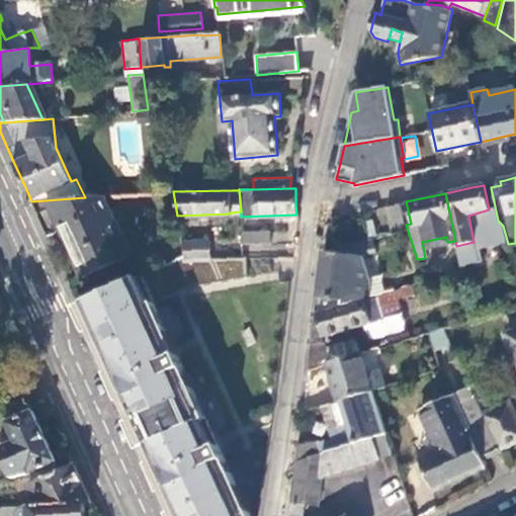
[(85,197),(31,201),(40,222),(47,234),(61,229),(82,276),(129,255),(101,196),(85,197)]
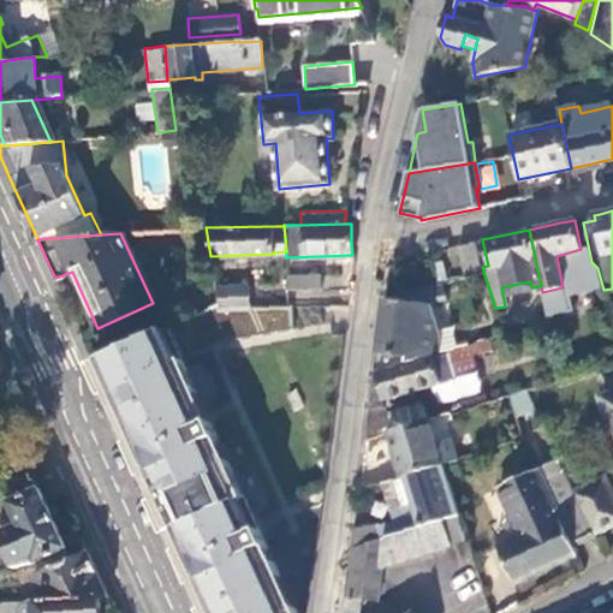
[(480,271),(475,242),(458,245),(464,273),(480,271)]
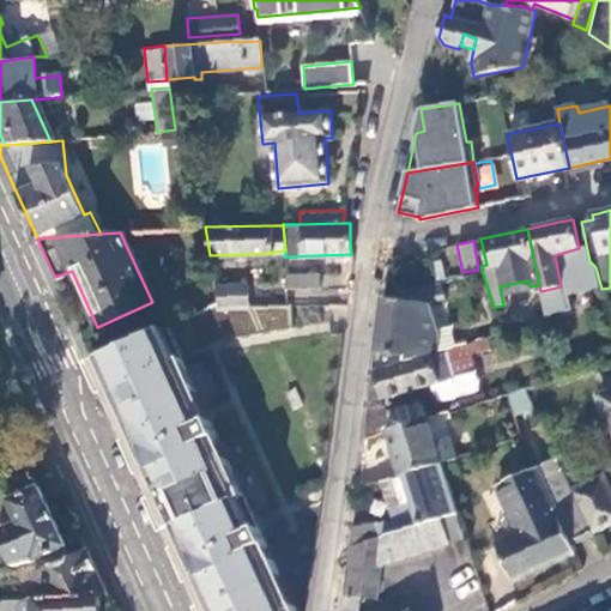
[(319,270),(286,270),(288,289),(320,288),(319,270)]
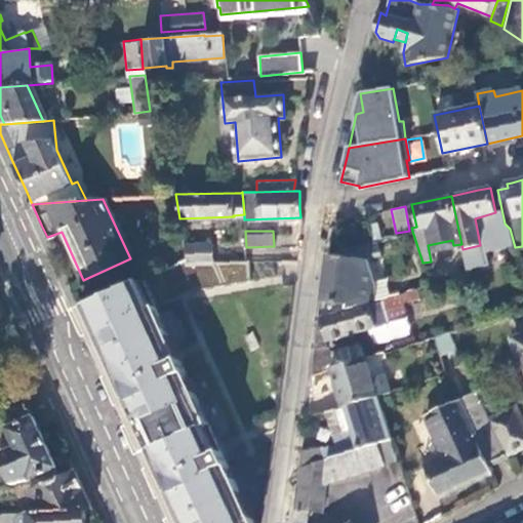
[(374,242),(367,244),(370,253),(376,252),(374,242)]
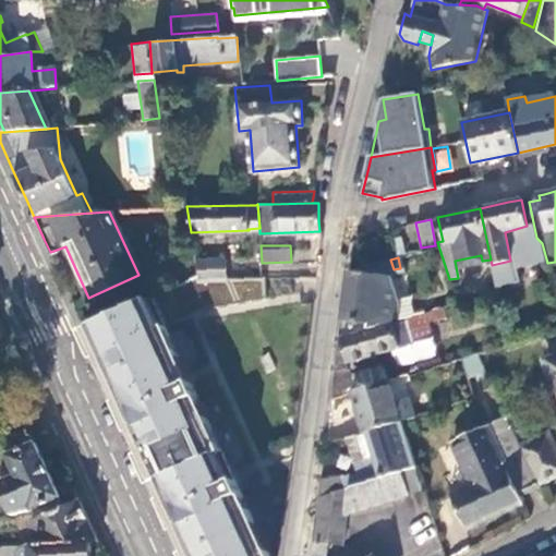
[(197,258),(201,278),(227,277),(226,258),(197,258)]
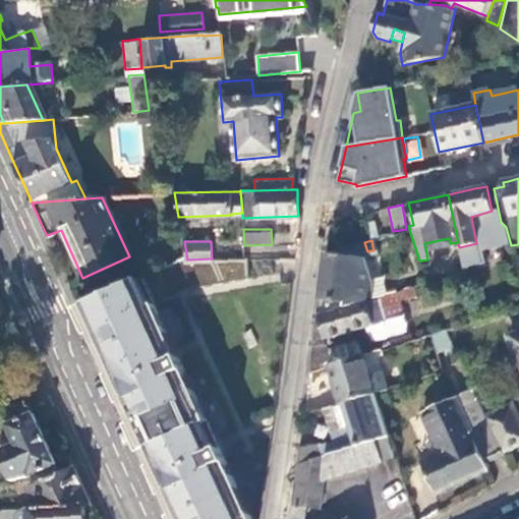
[(327,252),(325,252),(322,275),(316,313),(371,298),(368,287),(373,274),(367,251),(364,242),(327,252)]
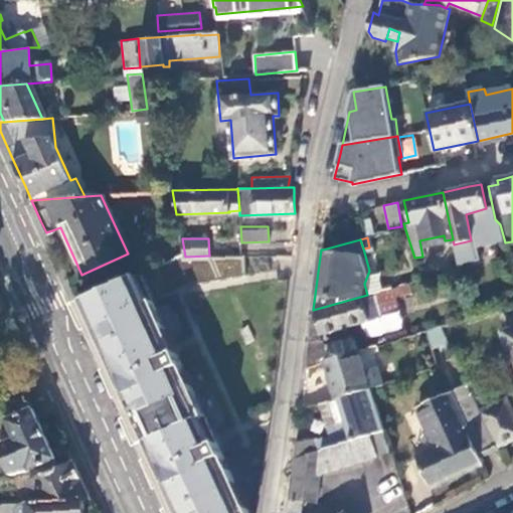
[(244,254),(249,272),(271,266),(267,249),(244,254)]
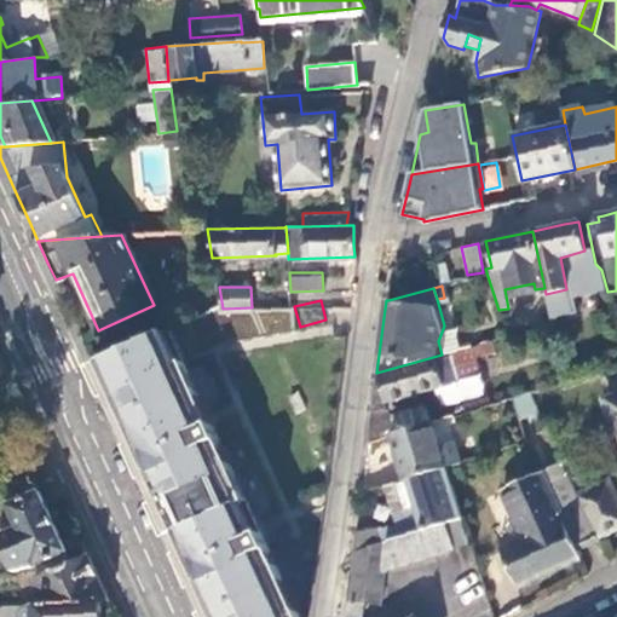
[(209,310),(168,328),(178,350),(212,335),(289,332),(289,306),(209,310)]
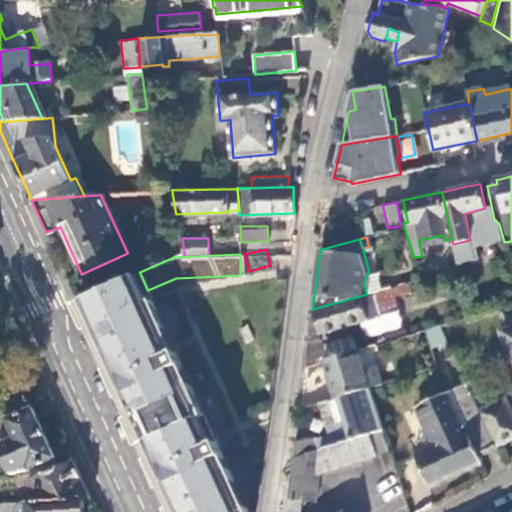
[(363,283),(366,294),(371,292),(380,290),(377,280),(385,270),(368,270),(363,283)]
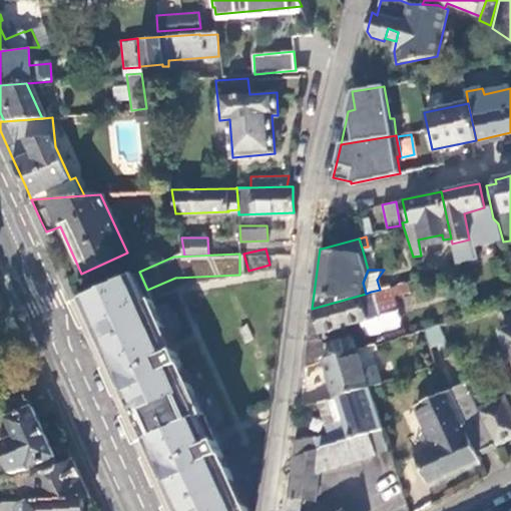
[(139,272),(78,302),(124,404),(158,487),(168,510),(249,510),(147,290),(139,272)]
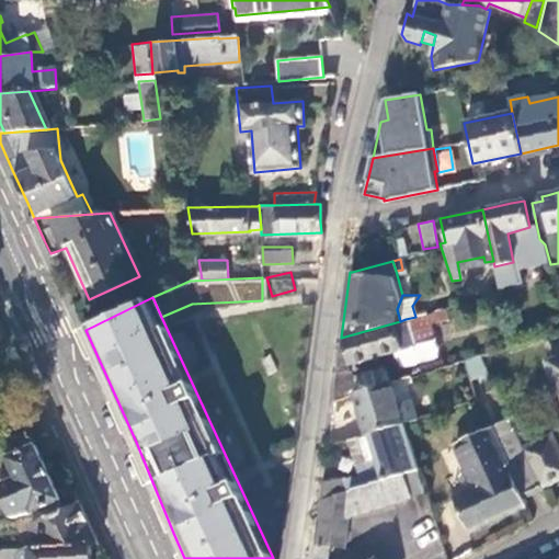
[(395,353),(399,369),(441,357),(431,324),(449,320),(446,308),(415,317),(406,319),(413,349),(395,353)]
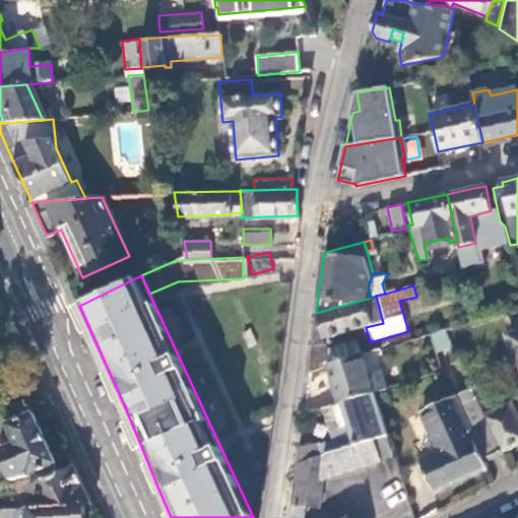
[(366,327),(383,323),(376,296),(371,298),(316,313),(314,335),(309,370),(327,365),(329,364),(324,346),(328,345),(327,339),(366,327)]
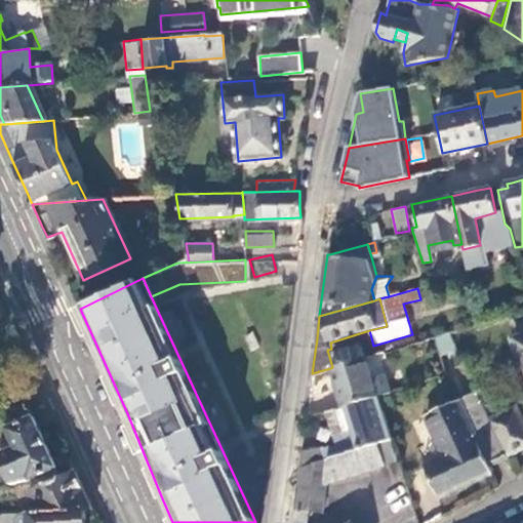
[(438,354),(454,349),(448,329),(432,334),(438,354)]
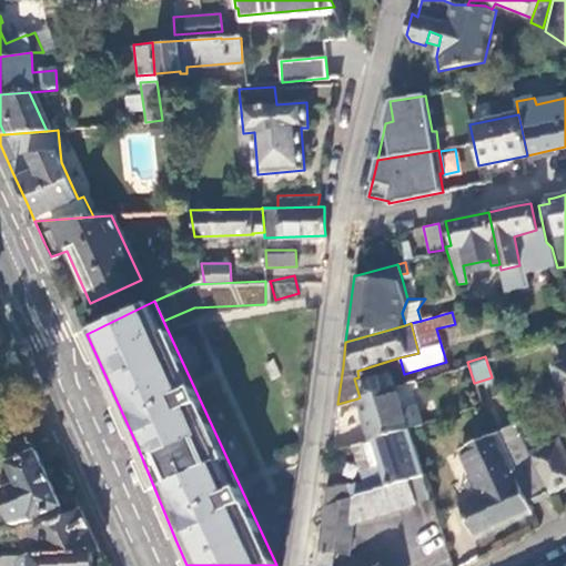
[(565,364),(554,367),(565,407),(565,364)]
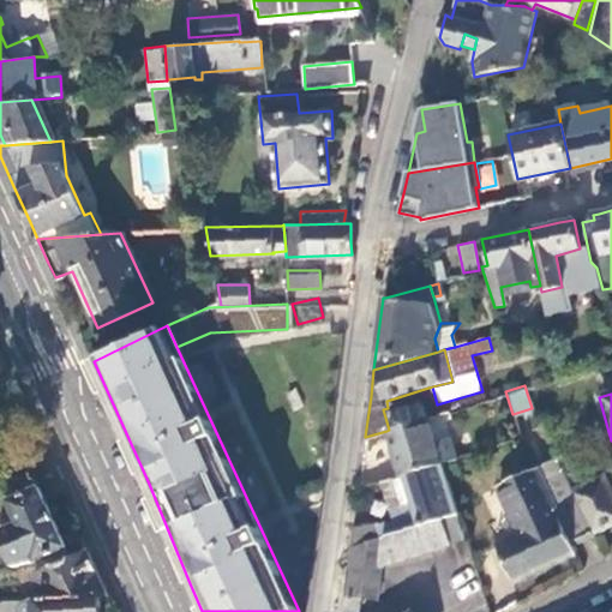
[(419,399),(388,408),(383,409),(389,430),(426,419),(419,399)]
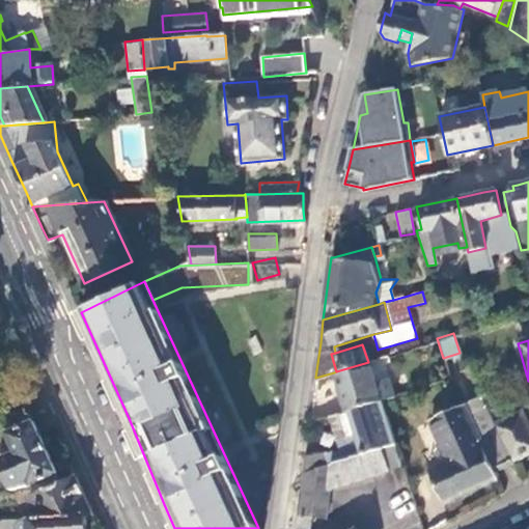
[(374,380),(368,362),(336,371),(334,372),(345,409),(349,408),(380,398),(394,394),(388,376),(374,380)]
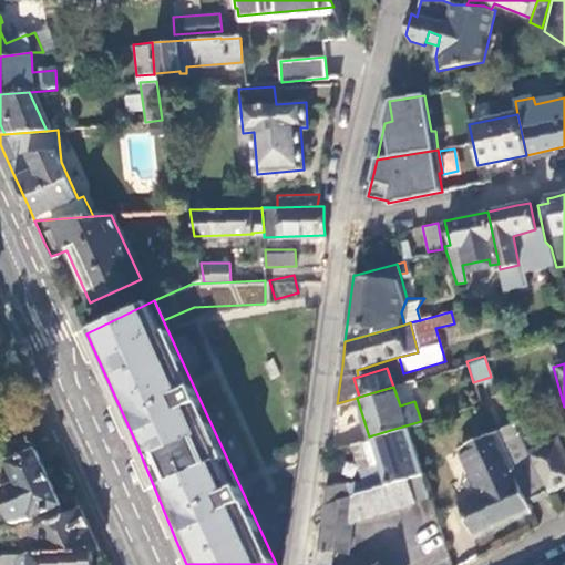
[(369,464),(358,468),(361,478),(327,488),(325,503),(406,479),(422,473),(406,425),(372,435),(380,461),(369,464)]
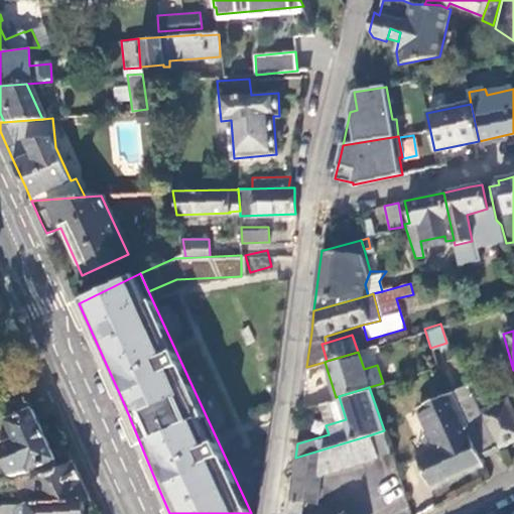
[(481,413),(473,398),(454,406),(447,395),(415,410),(433,451),(414,461),(428,490),(481,465),(477,457),(497,446),(481,413)]
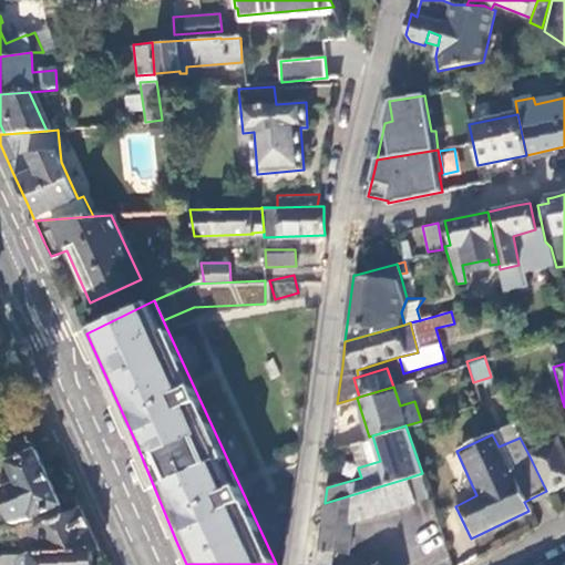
[(372,435),(369,437),(361,440),(369,464),(380,461),(372,435)]
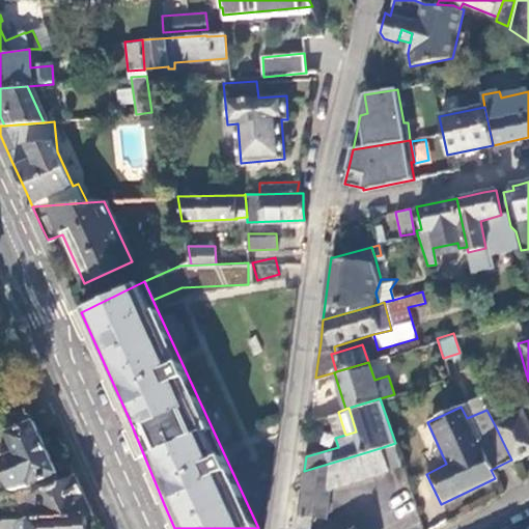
[(495,425),(511,460),(528,450),(528,430),(521,414),(495,425)]
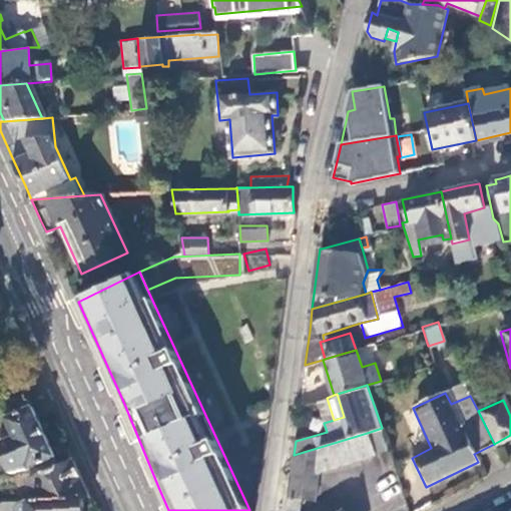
[(28,401),(0,403),(8,423),(33,411),(28,401)]
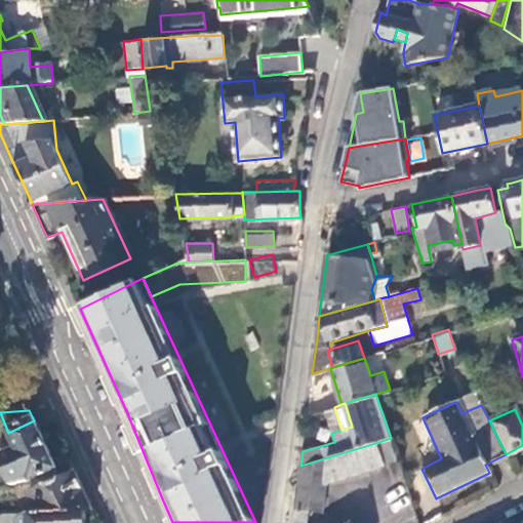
[(56,467),(34,420),(8,433),(16,451),(0,455),(0,467),(6,484),(29,479),(56,467)]
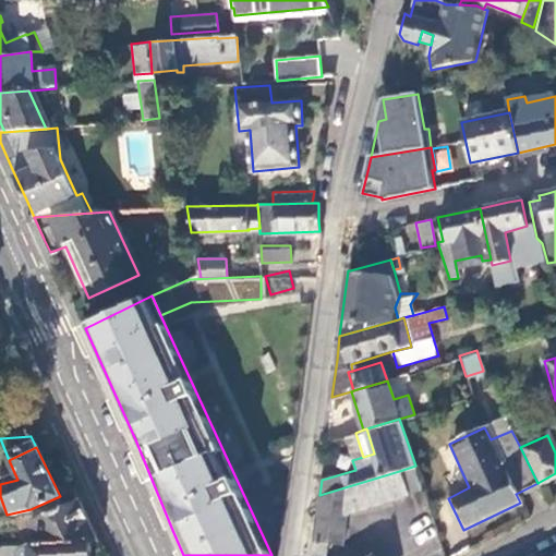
[(422,487),(415,466),(399,471),(406,493),(422,487)]
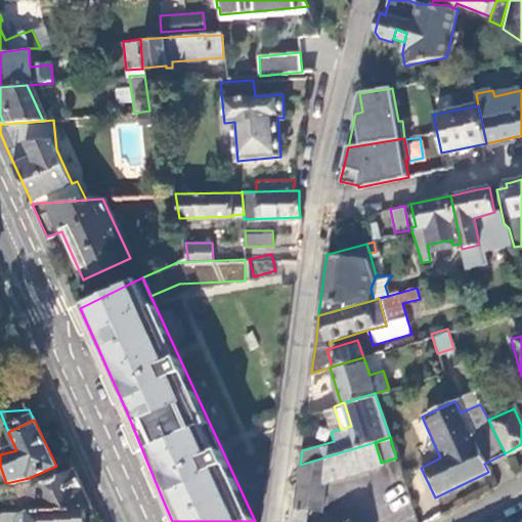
[(375,442),(300,465),(292,520),(305,521),(308,510),(319,510),(323,482),(357,472),(382,465),(381,463),(375,442)]
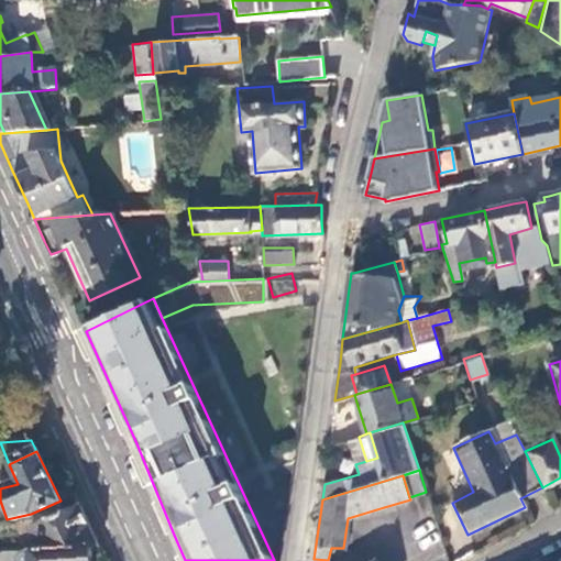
[(86,520),(78,504),(65,510),(61,501),(31,514),(35,524),(28,527),(39,549),(89,545),(96,543),(86,520)]
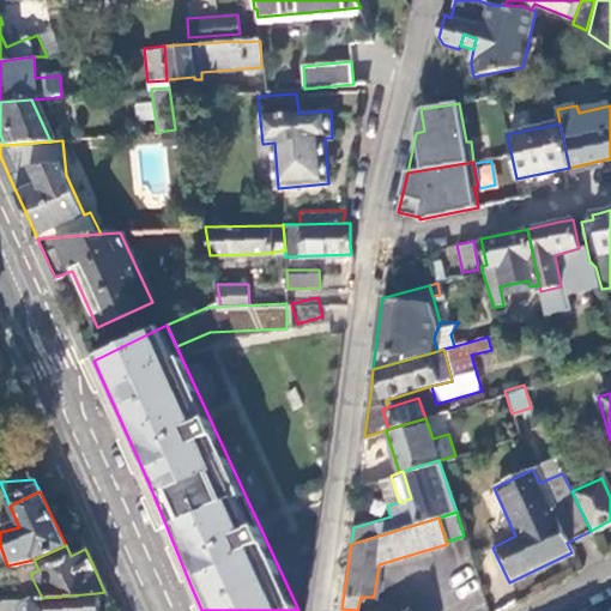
[(42,598),(0,600),(0,610),(97,610),(97,593),(42,598)]
